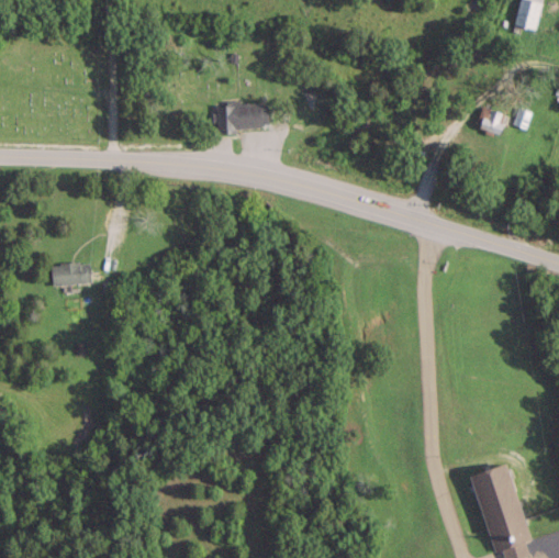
[(536,32),(545,0),(522,0),(515,25),(536,32)]
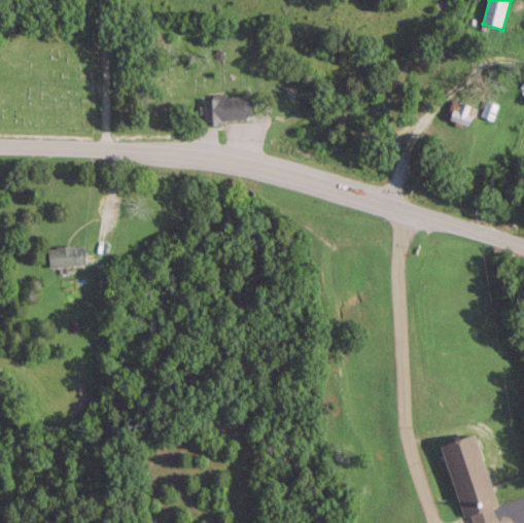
[(204,100),(205,124),(253,123),(253,98),(204,100)]
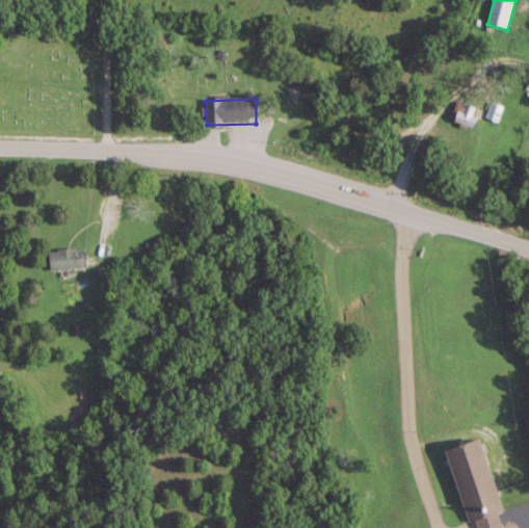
[(473,130),(480,110),(458,103),(452,122),(473,130)]
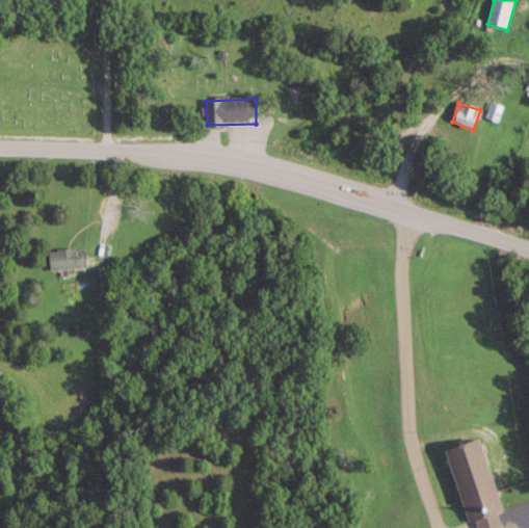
[(50,270),(87,270),(87,251),(50,251),(50,270)]
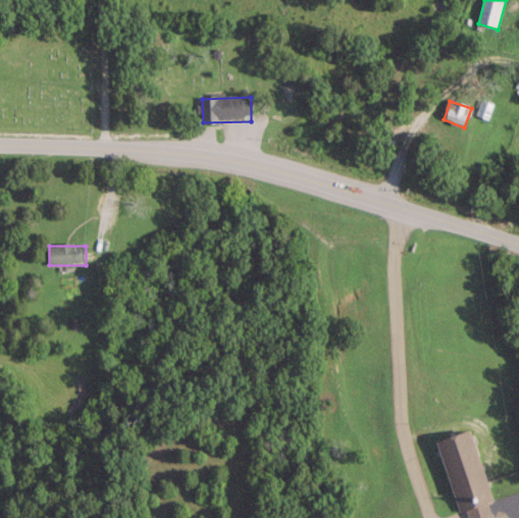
[(459,515),(468,513),(469,517),(491,517),(488,505),(492,504),(474,433),(439,443),(459,515)]
